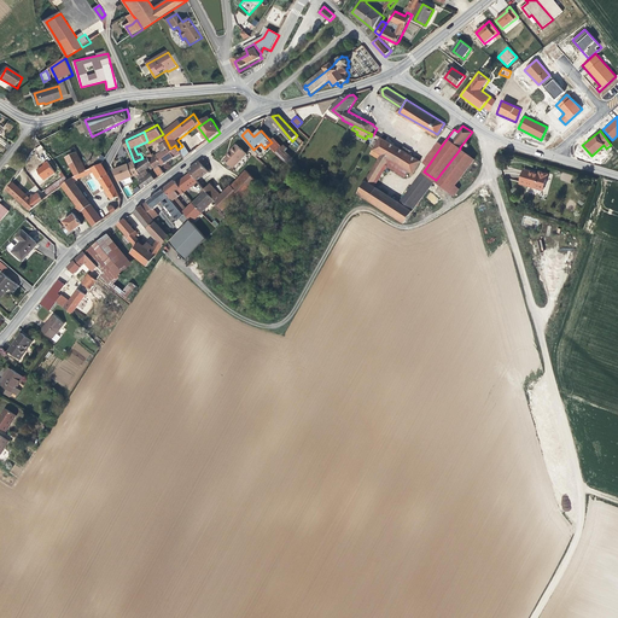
[(164,136),(163,134),(149,143),(150,147),(161,141),(165,139),(164,136)]
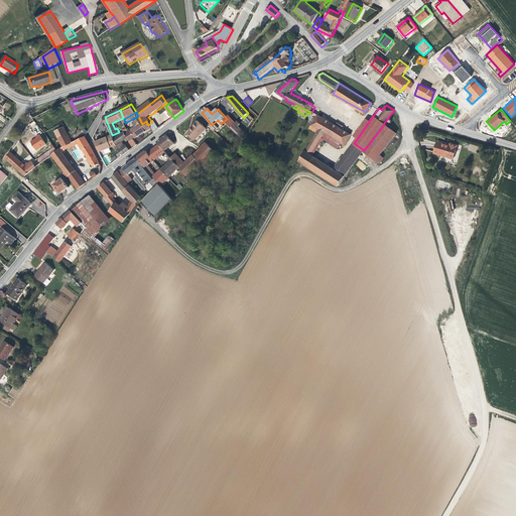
[(135,140),(152,129),(148,125),(146,121),(142,124),(138,116),(134,118),(138,126),(129,131),(128,128),(123,130),(131,143),(135,140)]
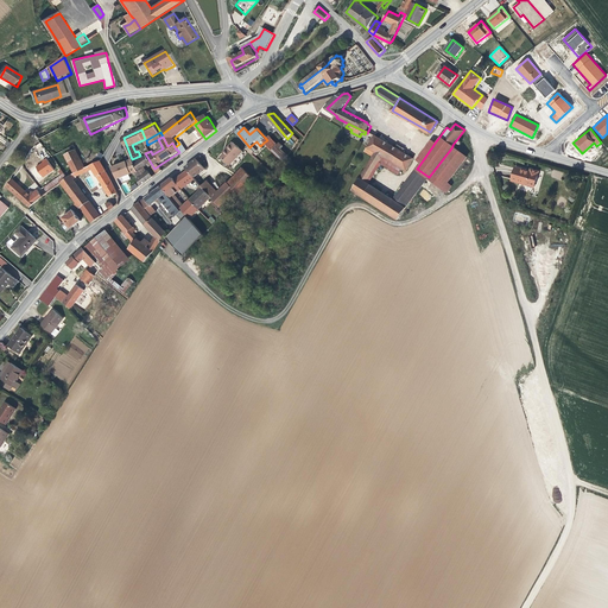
[(267,140),(264,143),(286,160),(290,157),(278,146),(279,145),(271,137),(267,140)]
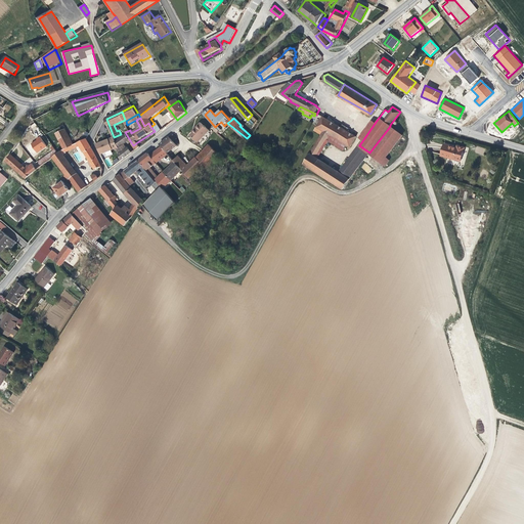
[(322,136),(313,150),(319,155),(329,140),(332,136),(347,144),(350,146),(357,136),(323,118),(322,120),(316,128),(319,130),(324,132),(322,136)]
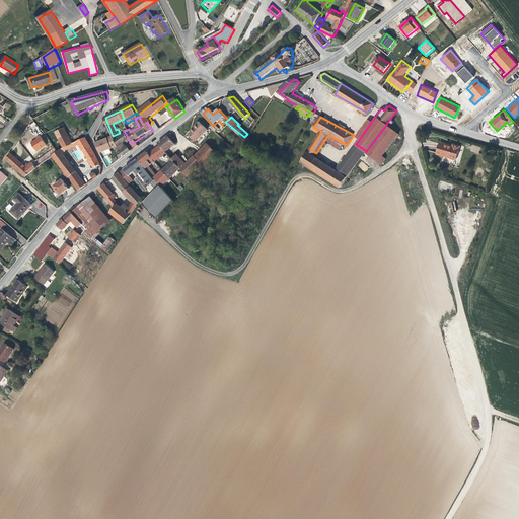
[(357,134),(361,137),(372,121),(369,118),(357,134)]
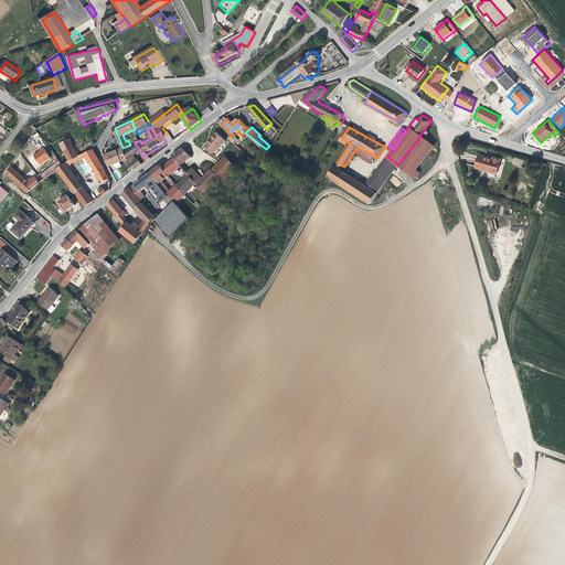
[(170,146),(174,142),(168,134),(167,134),(162,137),(167,141),(170,146)]
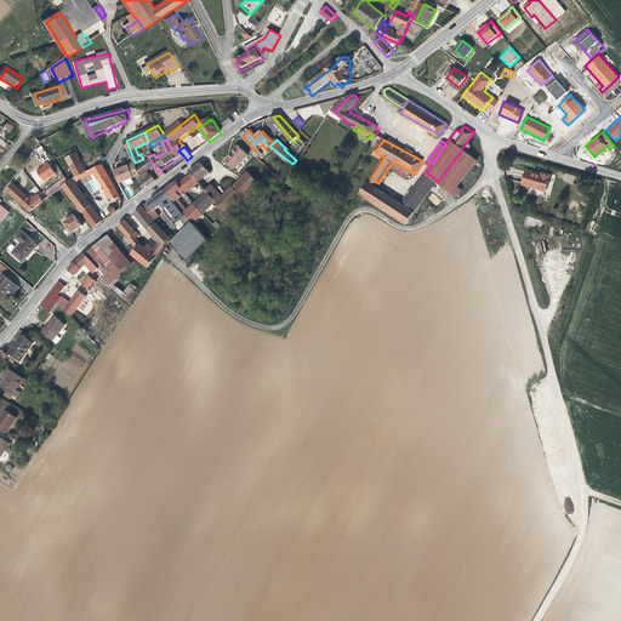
[(232,158),(227,161),(237,171),(250,158),(240,147),(233,153),(234,155),(232,158)]
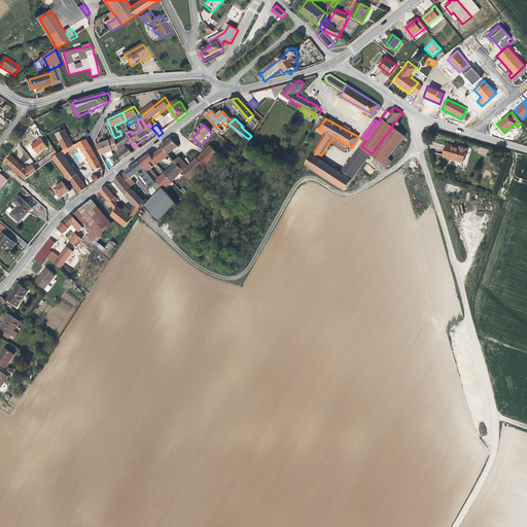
[(372,153),(384,163),(388,166),(393,160),(389,156),(405,136),(392,127),(372,153)]
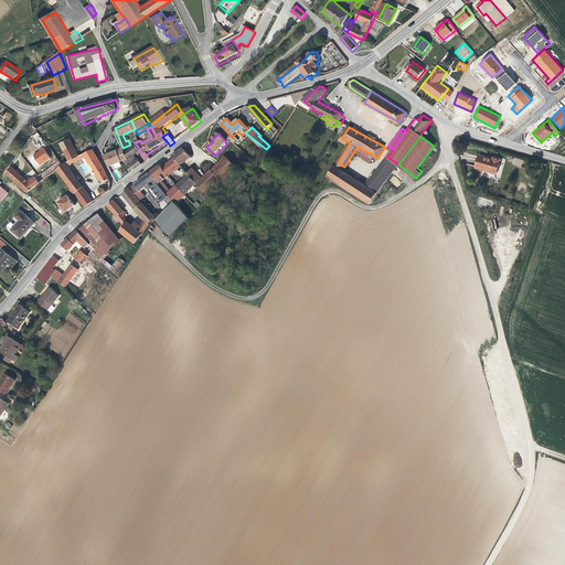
[(64,168),(60,172),(76,194),(88,209),(109,194),(107,191),(106,190),(104,190),(103,191),(102,190),(92,198),(70,169),(87,158),(105,184),(110,181),(99,160),(95,152),(81,158),(73,140),(63,145),(71,162),(64,168)]
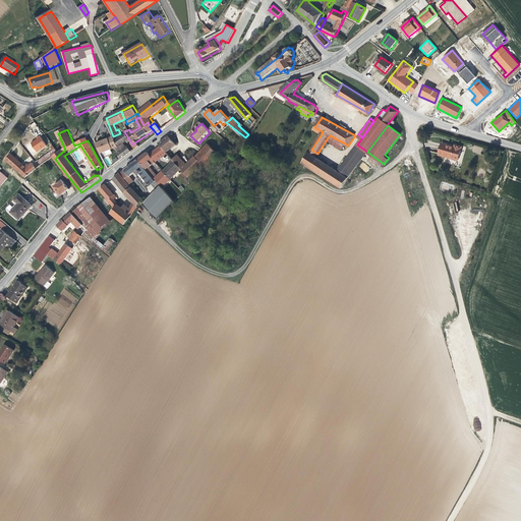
[(40,135),(30,142),(37,153),(47,146),(40,135)]
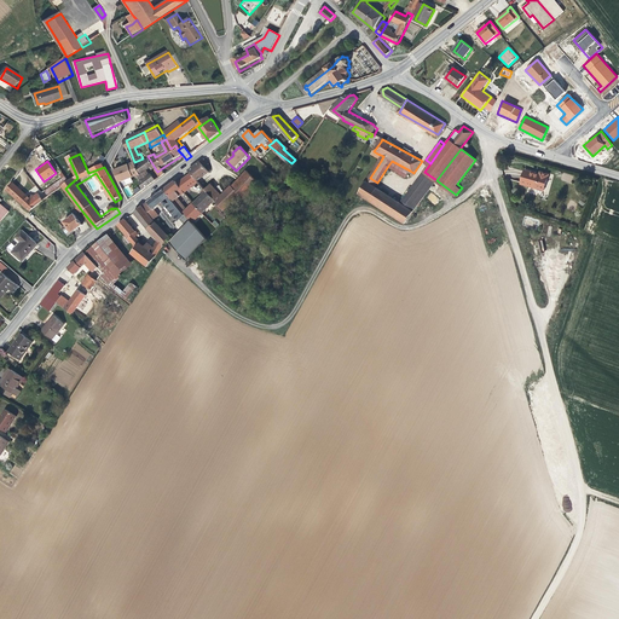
[(392,161),(388,166),(406,177),(410,171),(392,161)]
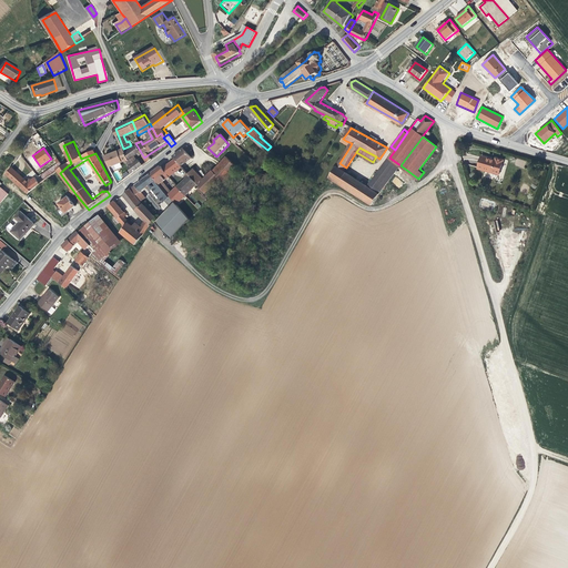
[(175,158),(176,160),(182,166),(193,158),(186,149),(175,158)]
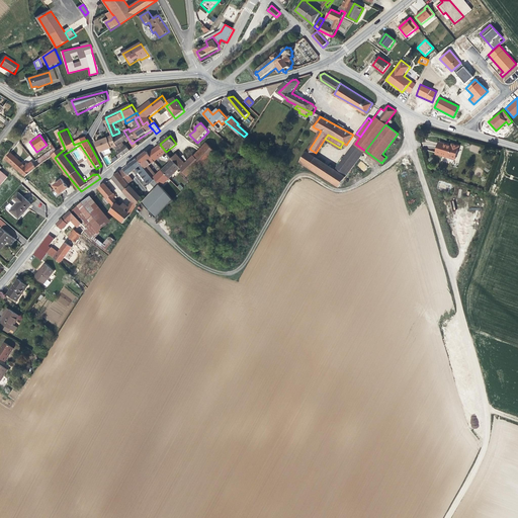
[(112,137),(97,144),(100,154),(115,148),(117,147),(112,137)]
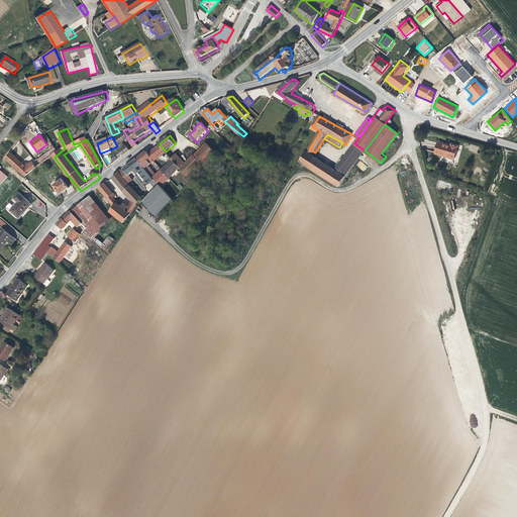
[(437,153),(456,160),(459,146),(450,144),(449,145),(440,142),(437,153)]
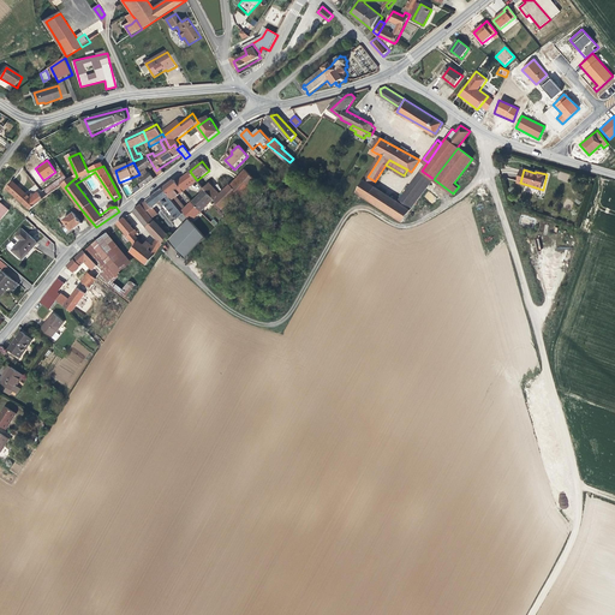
[(398,203),(411,210),(434,179),(422,171),(398,203)]
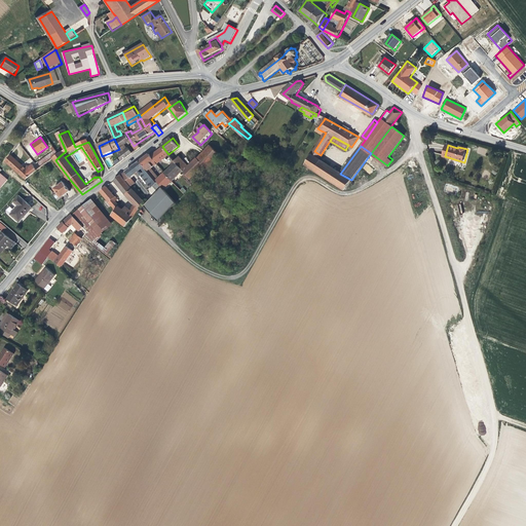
[(122,161),(133,154),(128,148),(119,154),(122,161)]
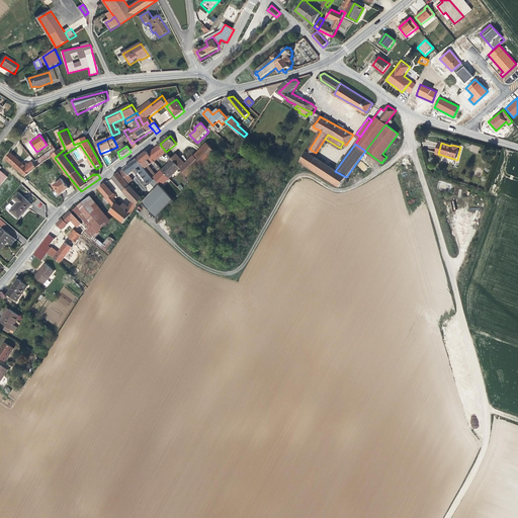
[(161,146),(149,156),(155,162),(167,153),(166,152),(161,146)]
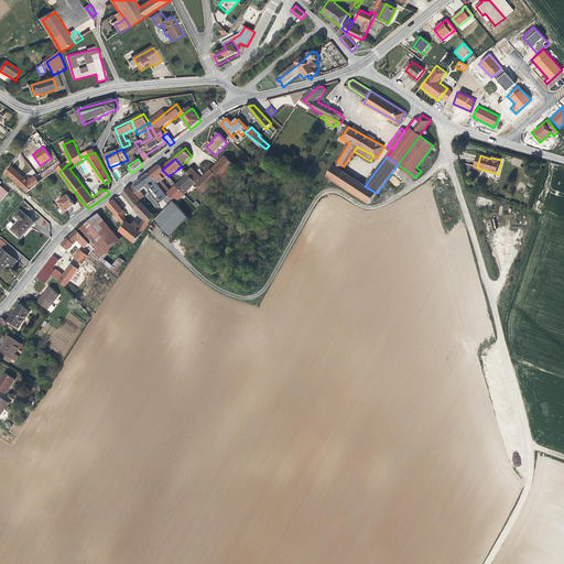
[(193,169),(188,173),(190,175),(197,184),(205,193),(218,180),(223,183),(237,169),(227,159),(203,180),(193,169)]
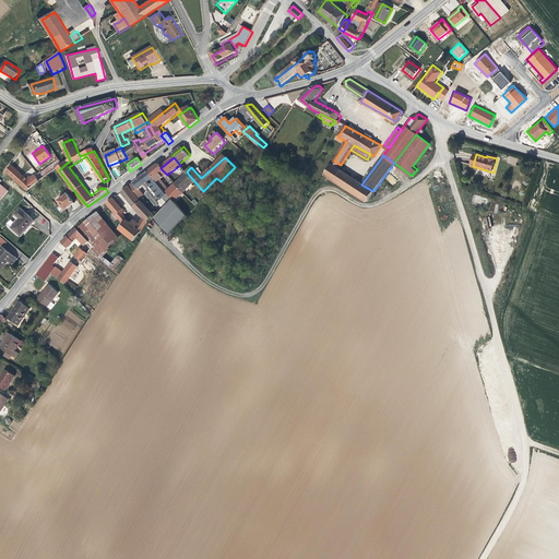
[(60,161),(43,174),(47,179),(59,170),(63,166),(60,161)]
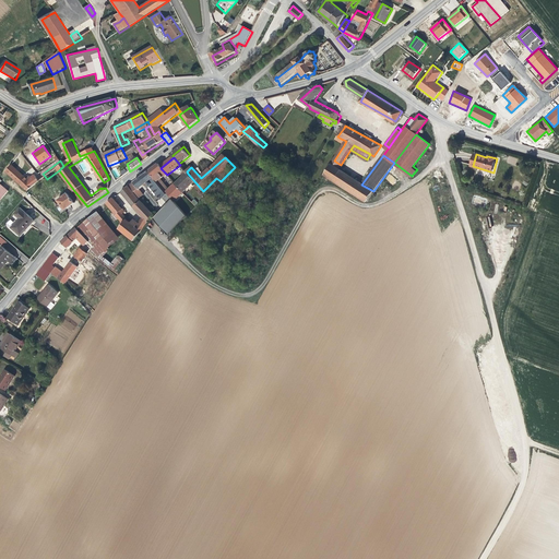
[(26,179),(13,165),(8,173),(30,192),(42,183),(37,178),(33,180),(32,179),(28,178),(26,179)]
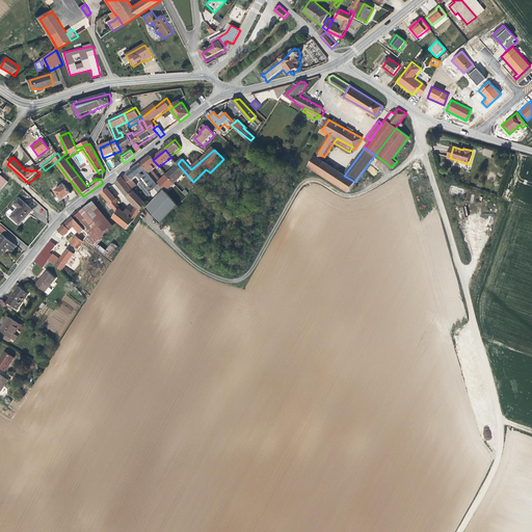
[(316,157),(310,167),(348,192),(349,191),(355,182),(344,176),(321,161),(316,157)]
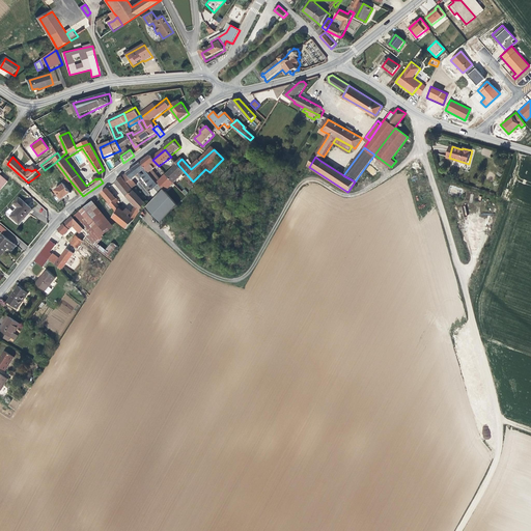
[(151,158),(142,164),(155,180),(157,178),(151,172),(159,166),(152,160),(151,158)]
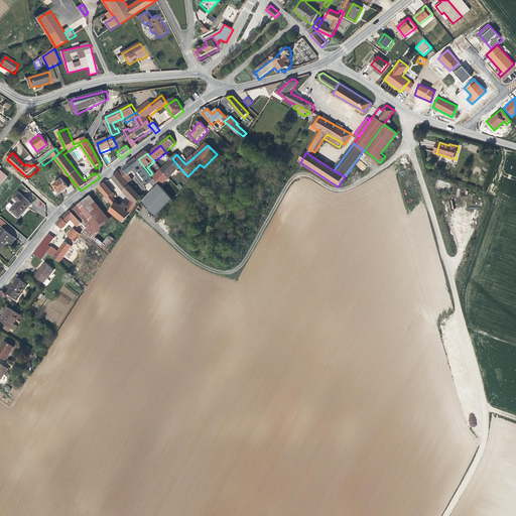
[(138,159),(129,166),(133,171),(136,169),(137,170),(138,170),(139,169),(147,180),(148,180),(152,177),(150,175),(138,159)]
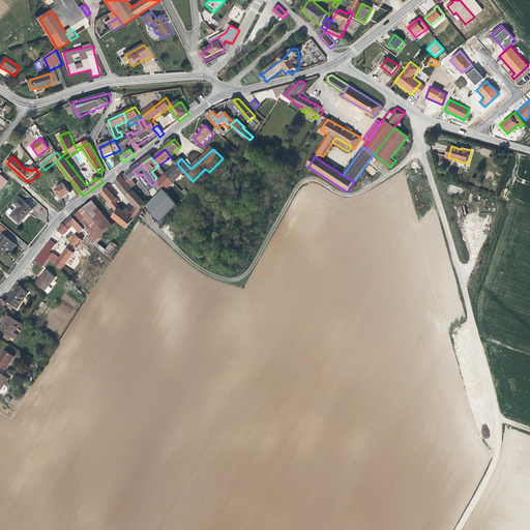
[(178,165),(167,176),(173,182),(174,184),(185,173),(178,165)]
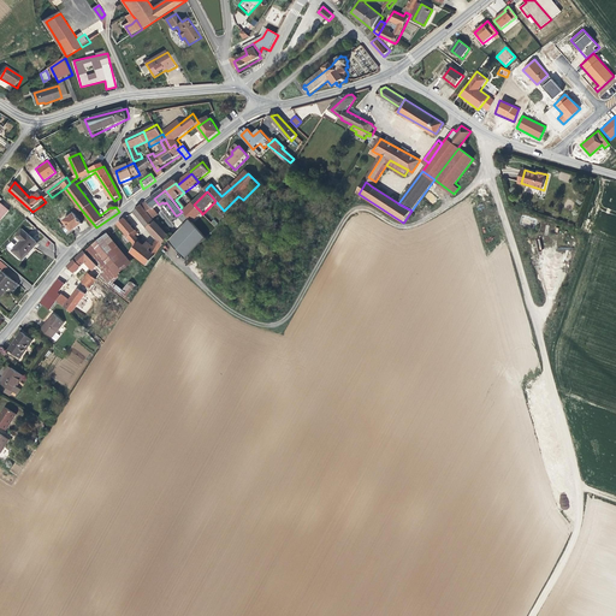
[(430,191),(425,196),(433,205),(438,199),(430,191)]
